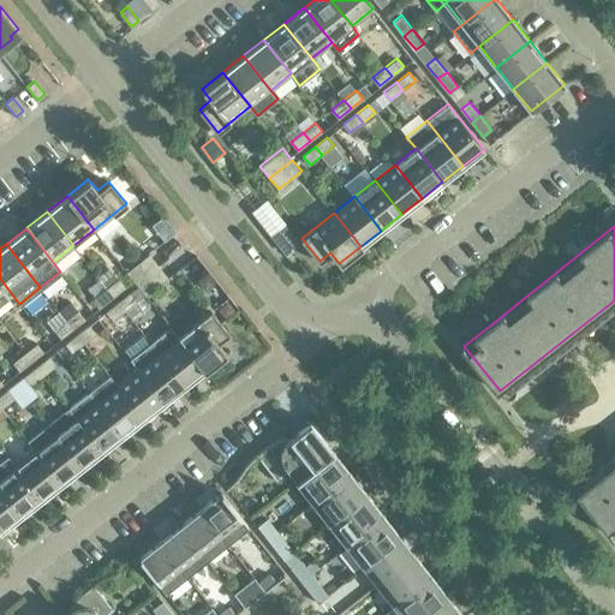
[(126,270),(136,282),(159,264),(149,254),(126,270)]
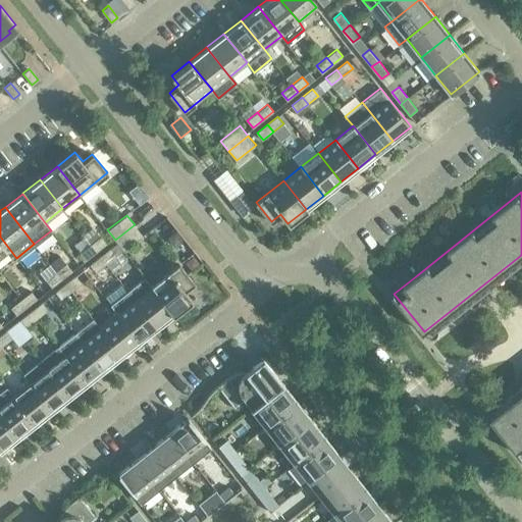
[(143,235),(135,224),(115,240),(123,250),(143,235)]
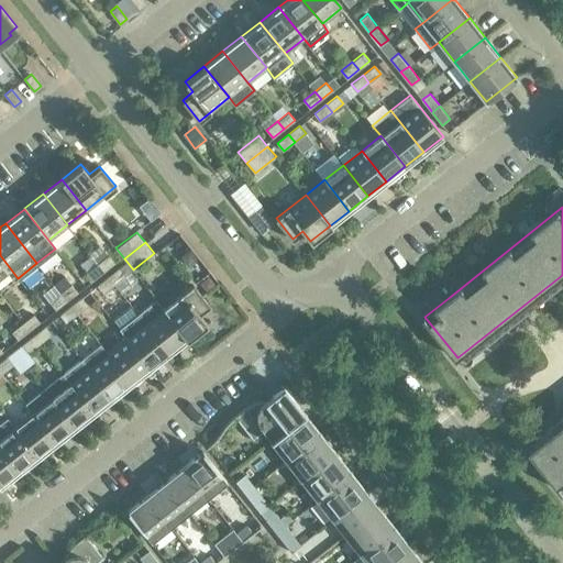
[(189,250),(180,257),(187,266),(197,258),(189,250)]
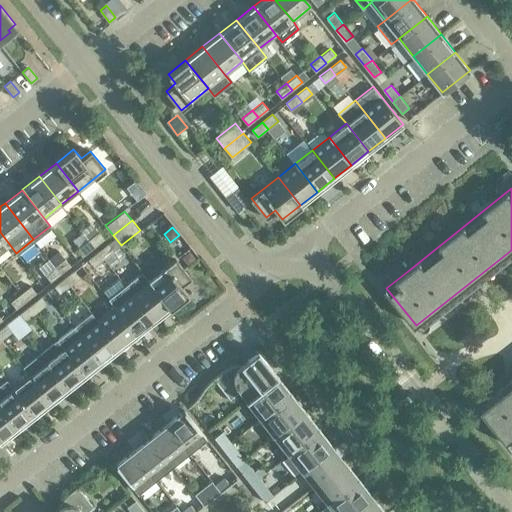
[(0,232),(0,252),(10,245),(0,232)]
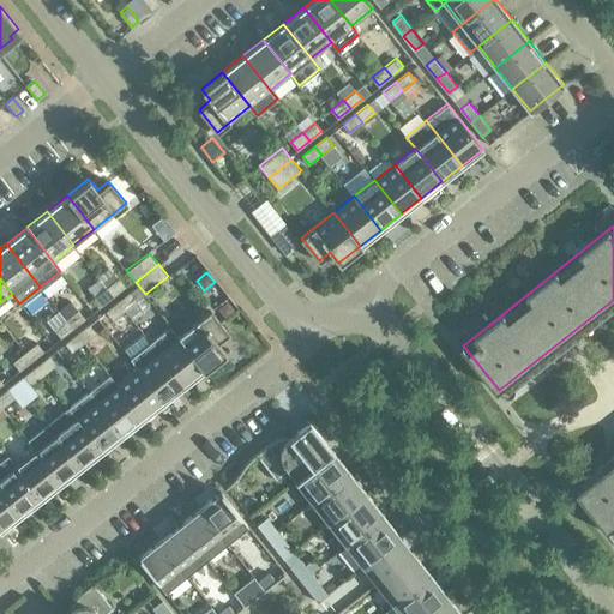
[(118,278),(106,288),(113,296),(125,287),(118,278)]
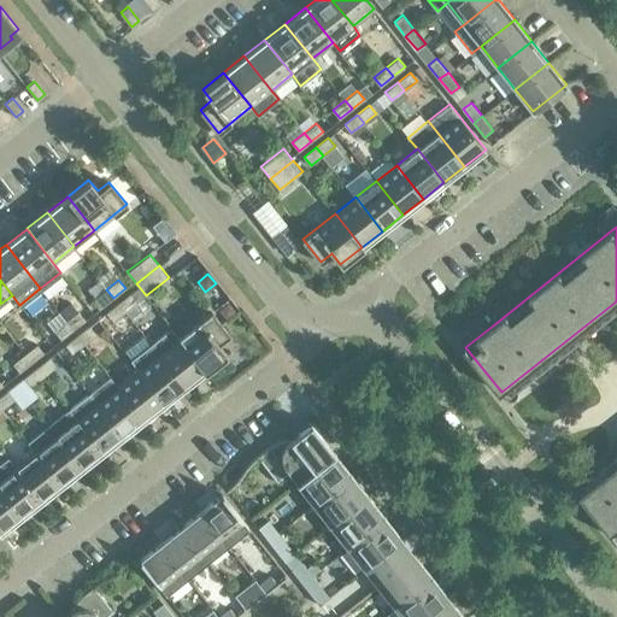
[(94,299),(101,307),(113,298),(106,289),(94,299)]
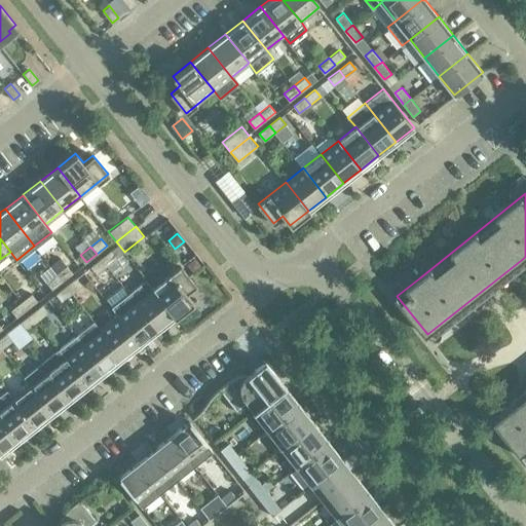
[(117,258),(111,251),(101,259),(106,266),(117,258)]
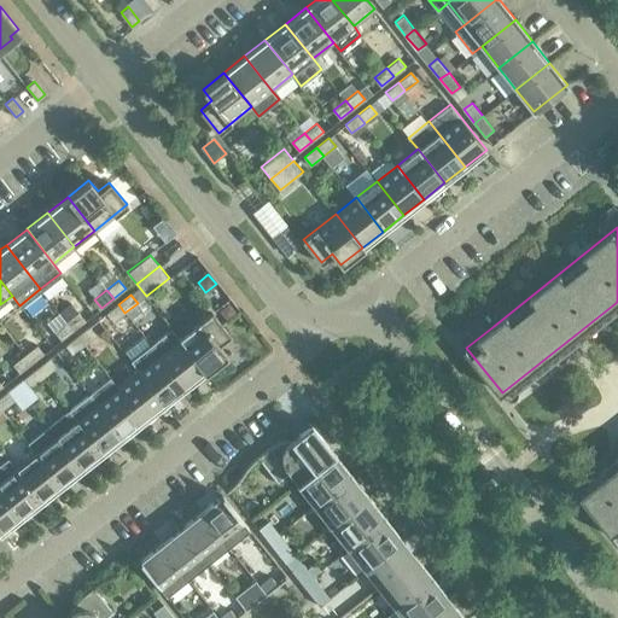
[(227,302),(217,309),(225,319),(234,310),(227,302)]
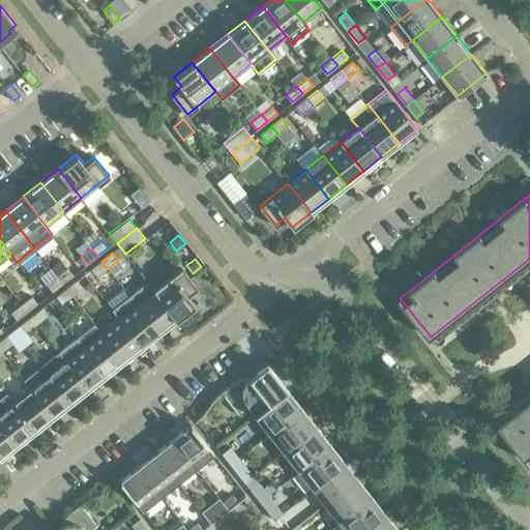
[(101,261),(91,269),(96,276),(107,268),(101,261)]
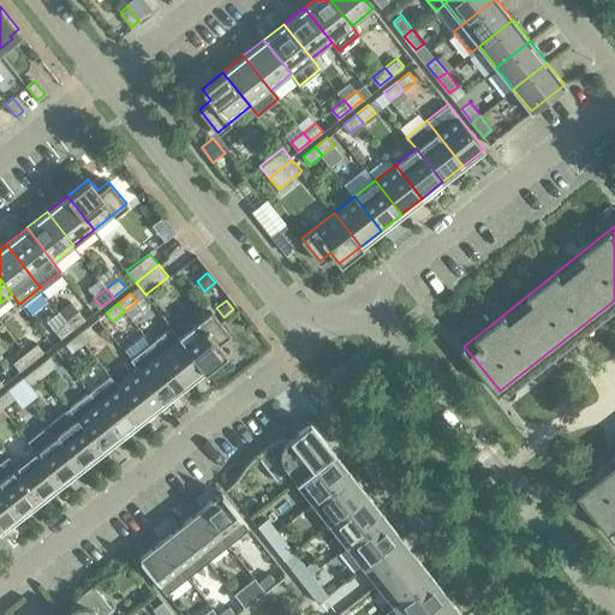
[(210,310),(178,336),(204,370),(226,353),(218,341),(228,333),(210,310)]
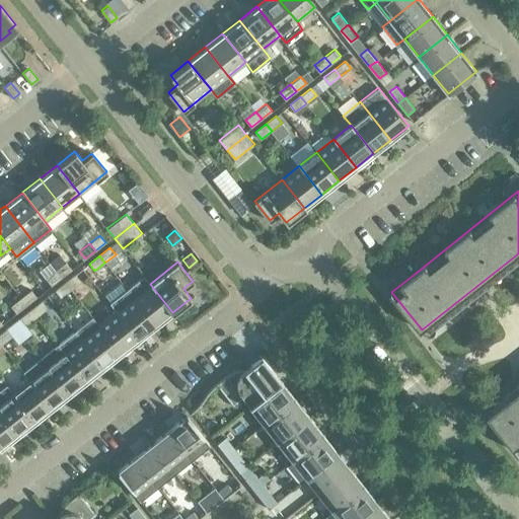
[(65,263),(55,271),(61,278),(71,270),(65,263)]
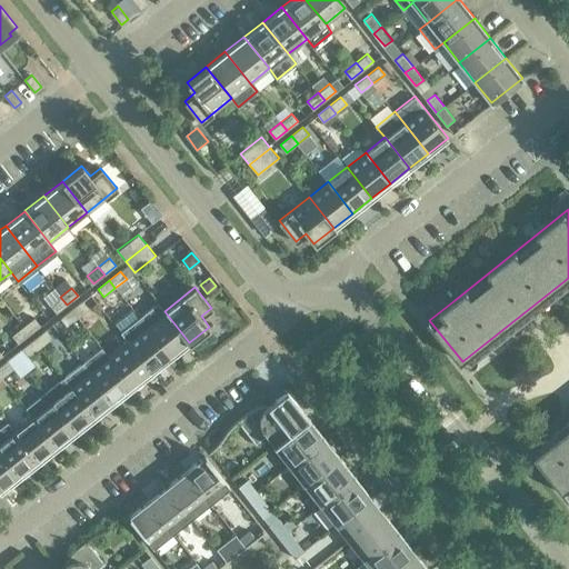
[(49,306),(56,313),(67,305),(60,297),(49,306)]
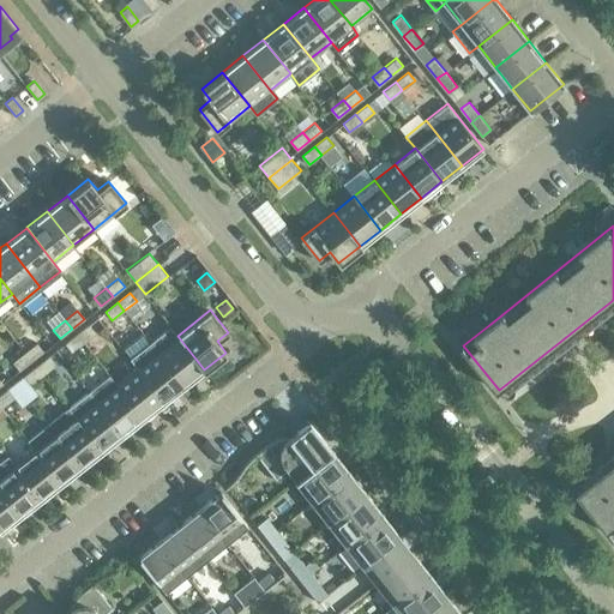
[(89,325),(77,335),(84,343),(96,333),(89,325)]
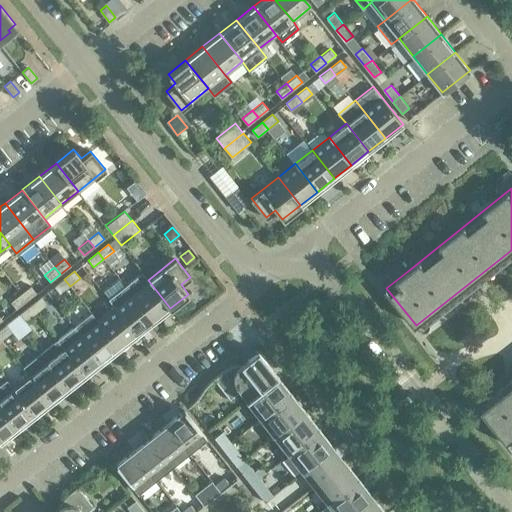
[(141,271),(125,285),(153,321),(170,308),(148,280),(141,271)]
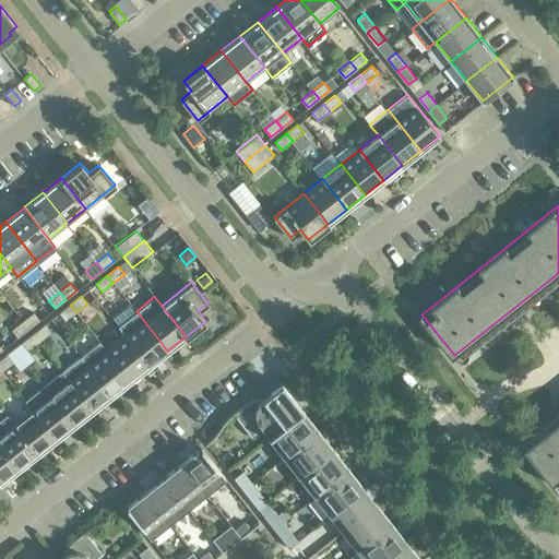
[(76,312),(70,305),(59,313),(64,321),(76,312)]
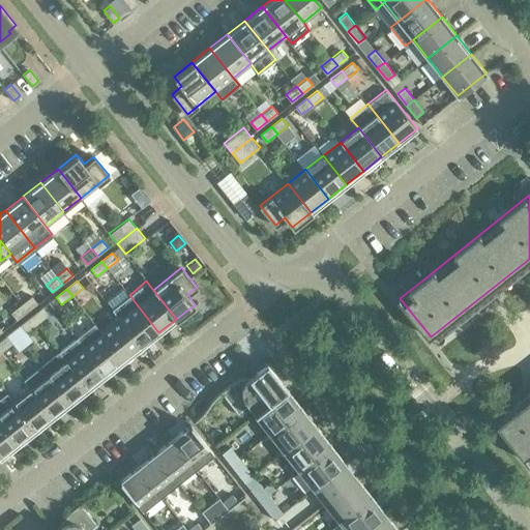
[(112,308),(118,317),(142,347),(158,332),(129,295),(112,308)]
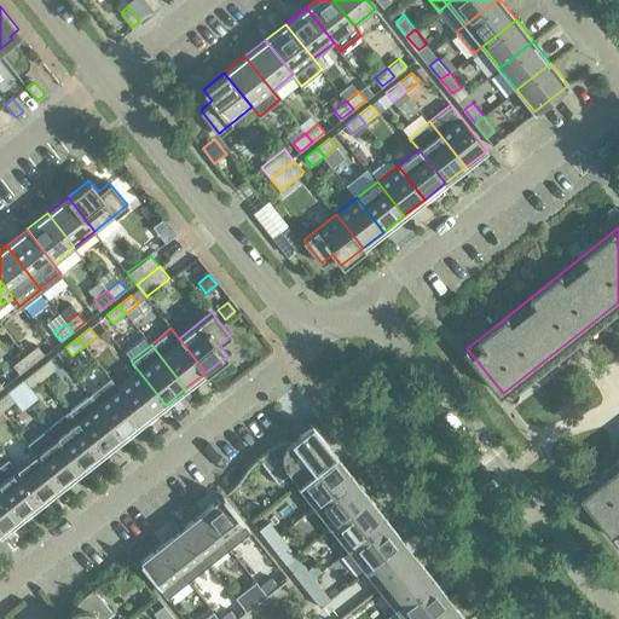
[(36,346),(24,356),(32,364),(44,354),(36,346)]
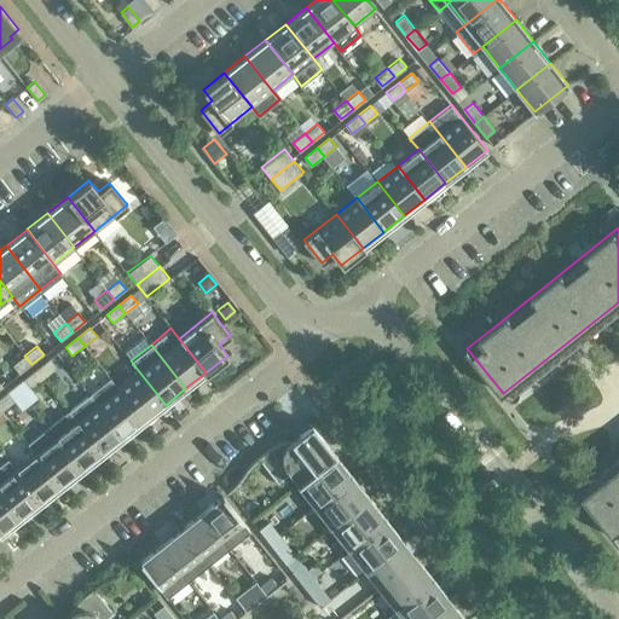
[(19,374),(32,364),(24,356),(12,365),(19,374)]
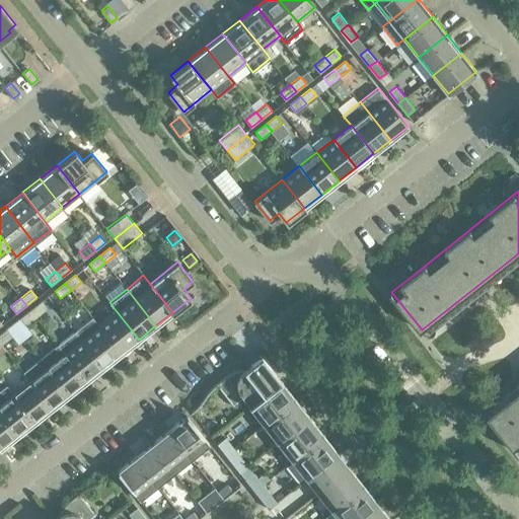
[(40,301),(29,310),(35,317),(46,309),(40,301)]
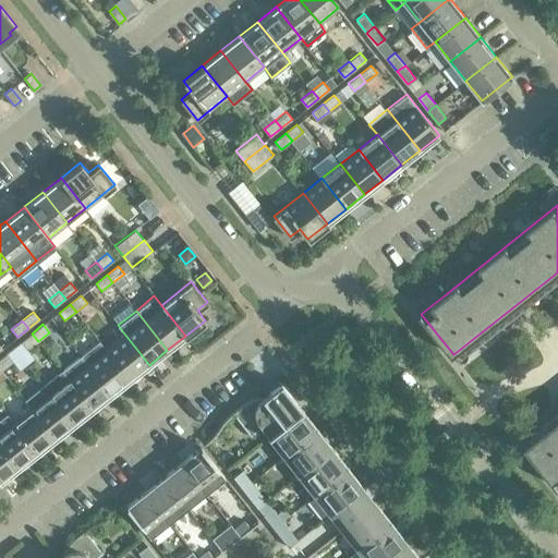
[(32,334),(21,342),(26,350),(38,341),(32,334)]
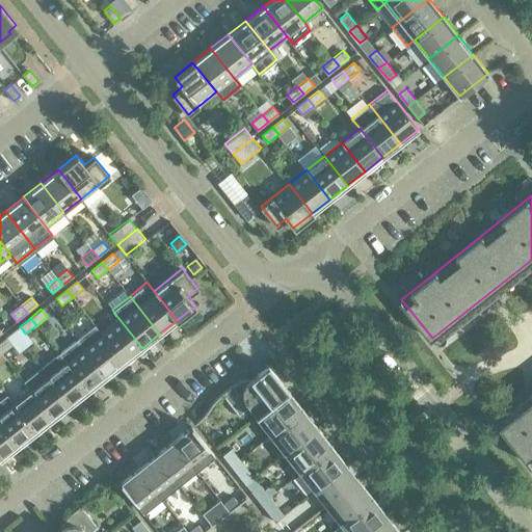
[(142,348),(118,318),(101,333),(125,362),(142,348)]
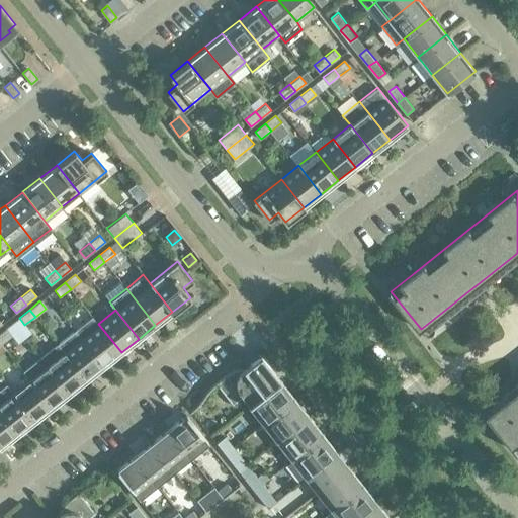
[(121,352),(98,324),(92,315),(74,329),(81,337),(103,366),(121,352)]
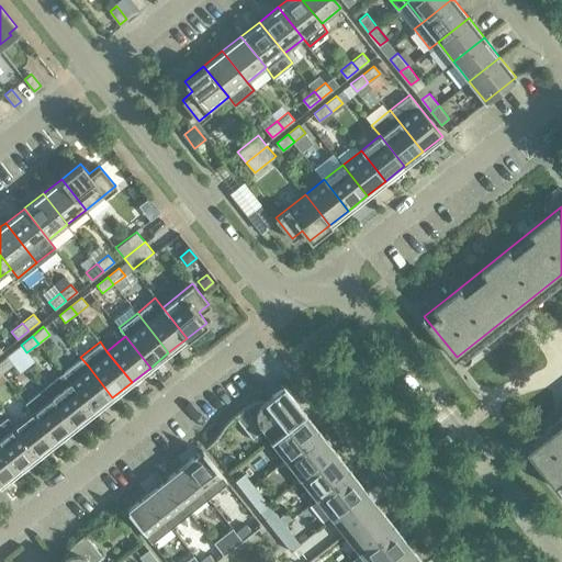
[(12,364),(6,356),(0,360),(0,371),(1,373),(12,364)]
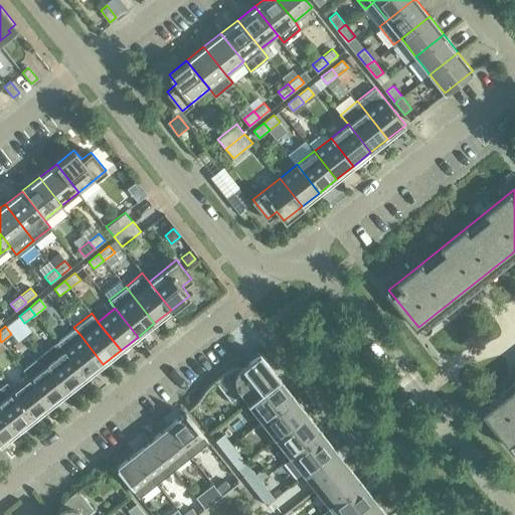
[(80,335),(63,349),(86,377),(103,364),(80,335)]
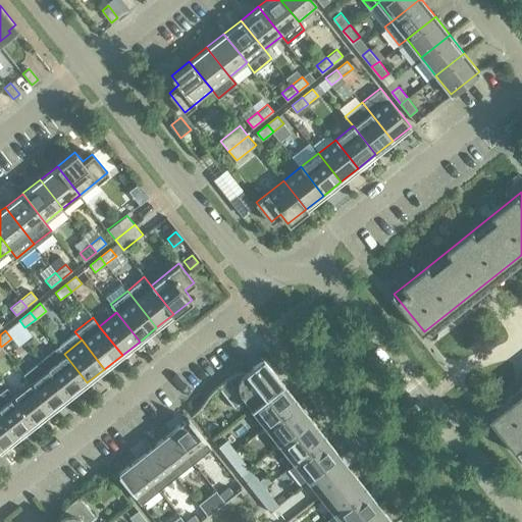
[(57,346),(40,359),(69,397),(87,382),(64,354),(57,346)]
